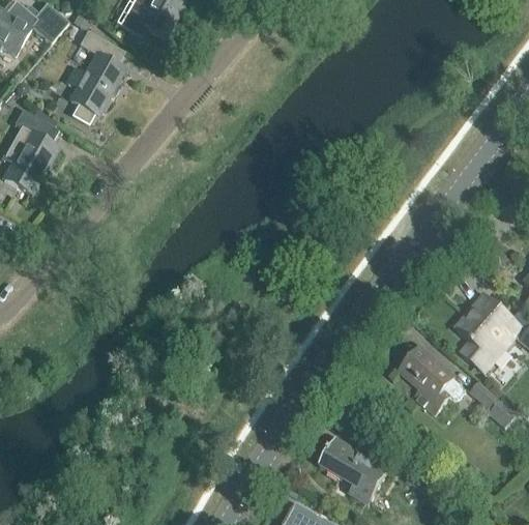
[(0,50),(2,46),(17,54),(31,28),(50,44),(68,22),(46,3),(37,12),(34,17),(25,8),(15,0),(10,5),(6,11),(2,9),(0,8),(0,50)]
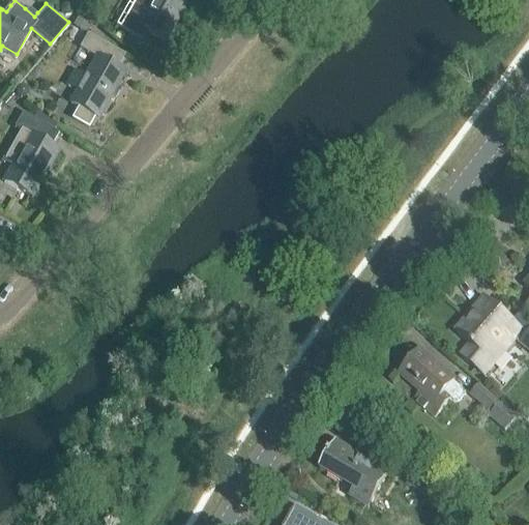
[(63,10),(68,10),(71,7),(70,2),(68,0),(61,0),(59,3),(60,7),(63,10)]
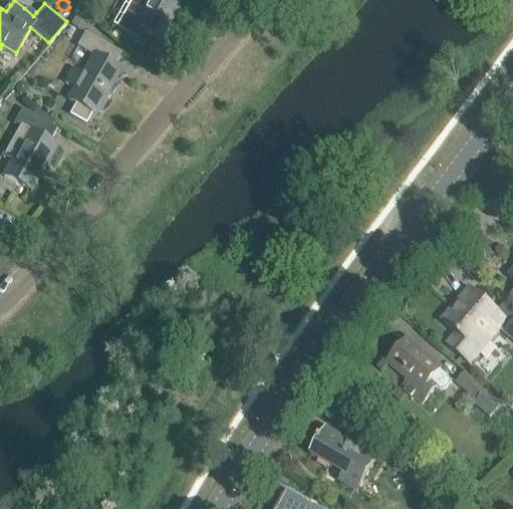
[(131,0),(117,24),(138,36),(143,26),(161,36),(180,0),(131,0)]
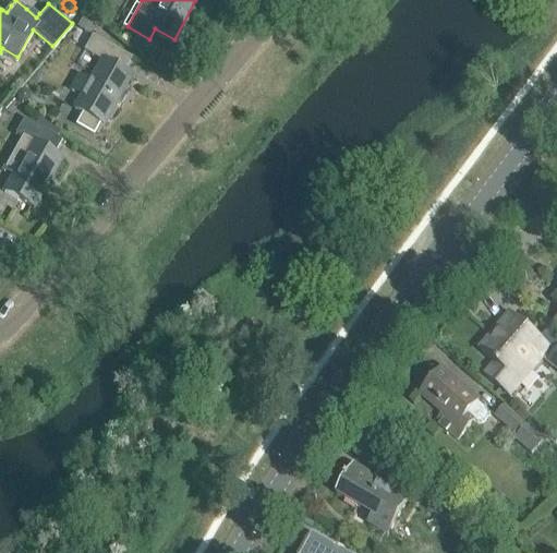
[(84,12),(77,23),(91,31),(97,20),(84,12)]
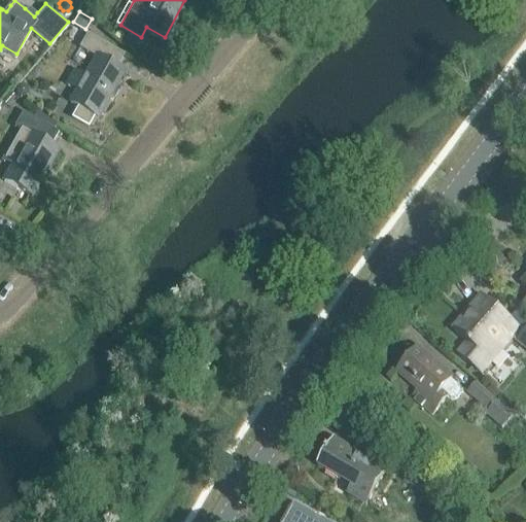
[(91,28),(90,30),(102,37),(105,39),(107,36),(91,28)]
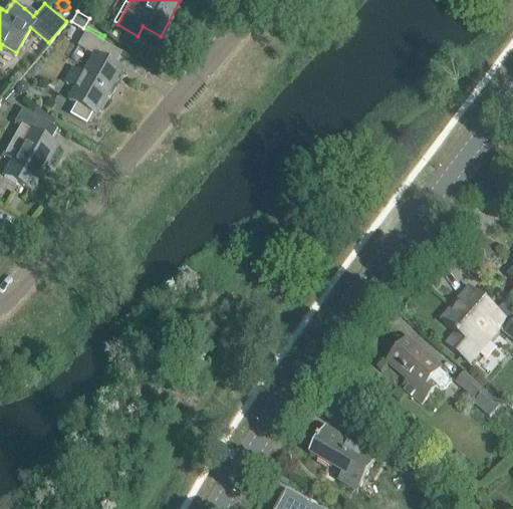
[(114,62),(122,49),(102,38),(99,36),(87,29),(79,44),(94,53),(83,72),(72,66),(64,80),(75,86),(69,97),(77,101),(72,111),(87,120),(92,110),(96,112),(122,67),(114,62)]
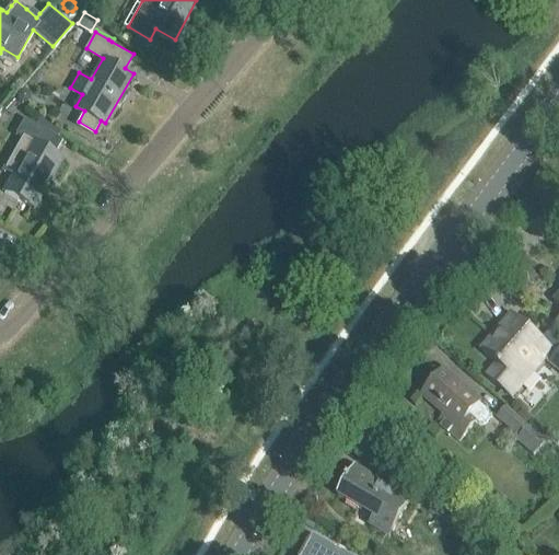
[(16,95),(21,100),(26,99),(30,95),(30,90),(22,84),(16,91),(16,95)]
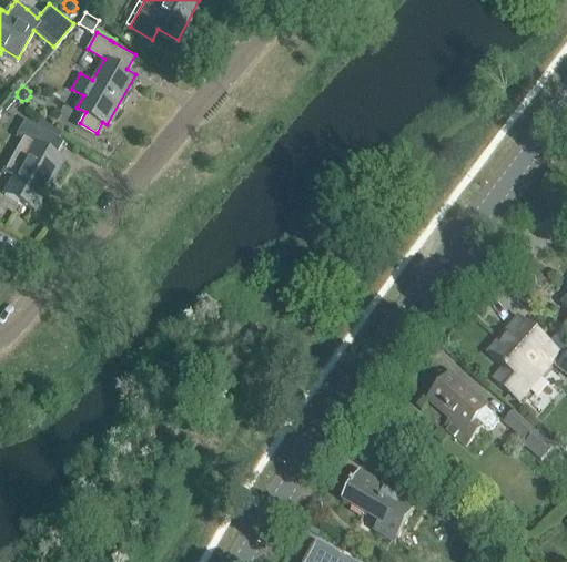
[(4,190),(33,206),(62,156),(53,152),(62,136),(24,115),(14,132),(18,133),(0,164),(14,173),(4,190)]
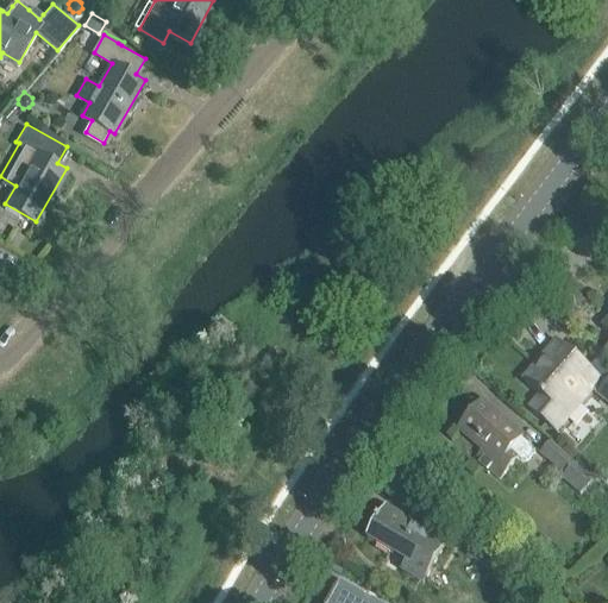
[(61,137),(37,124),(35,129),(58,142),(61,137)]
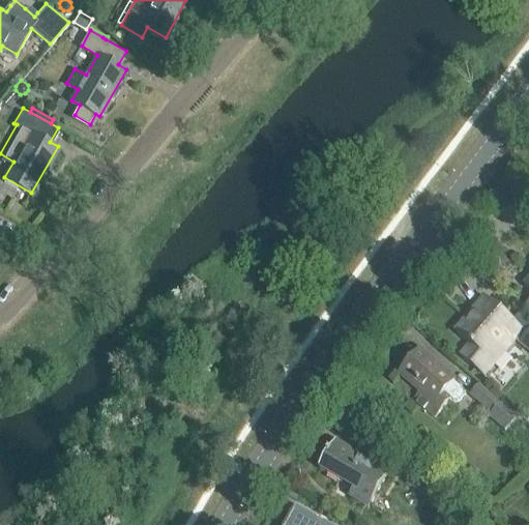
[(528,273),(523,281),(528,285),(528,288),(520,300),(528,308),(528,273)]
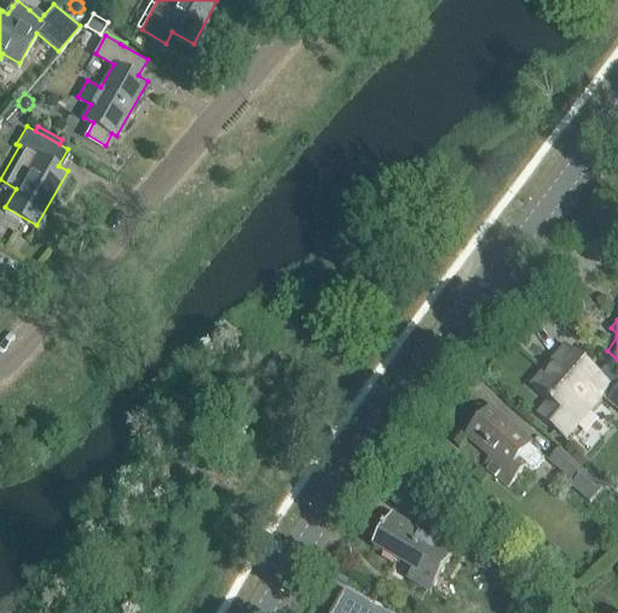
[(608,382),(565,343),(532,382),(548,397),(537,409),(564,433),(608,382)]
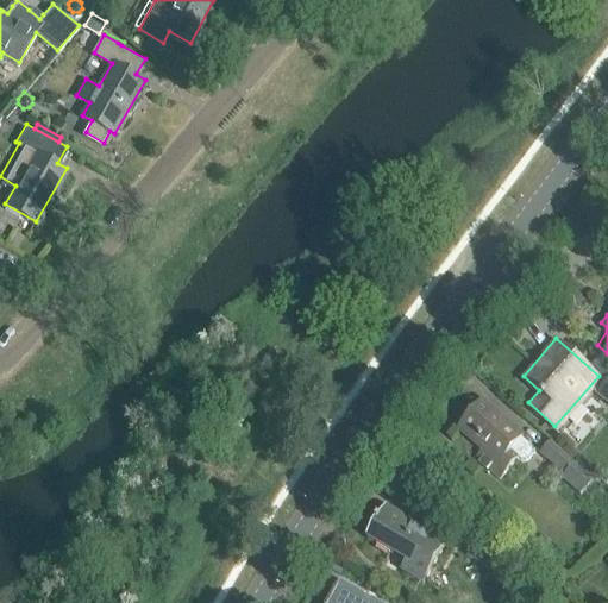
[(525,435),(522,432),(482,396),(457,425),(478,444),(469,456),(496,478),(506,468),(518,454),(521,456),(527,452),(528,443),(525,435)]
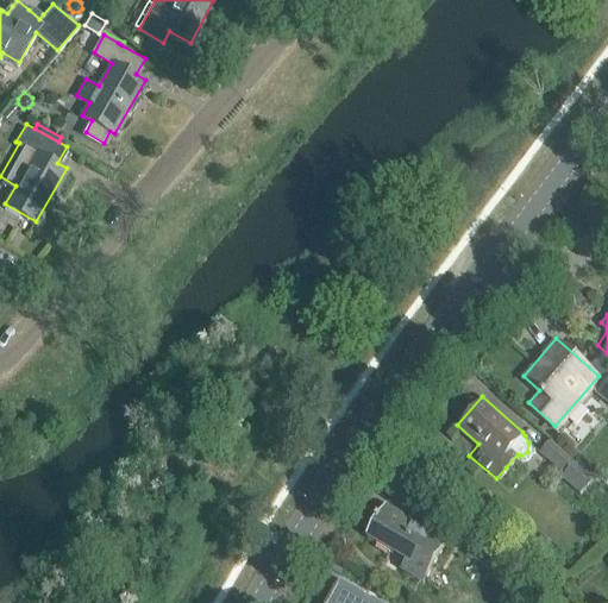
[(549,437),(538,448),(563,470),(561,473),(578,490),(591,475),(549,437)]
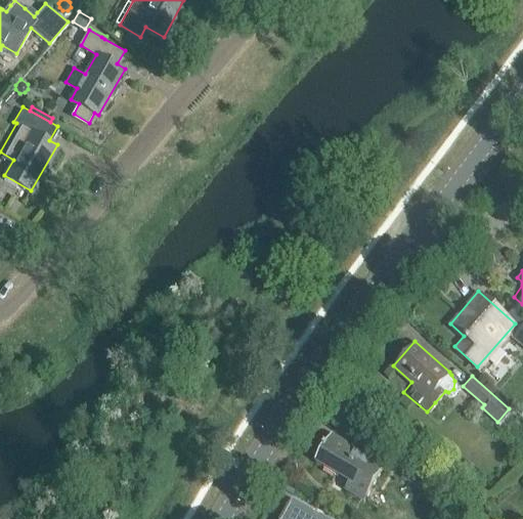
[(343,486),(362,498),(384,463),(331,432),(314,459),(348,478),(343,486)]
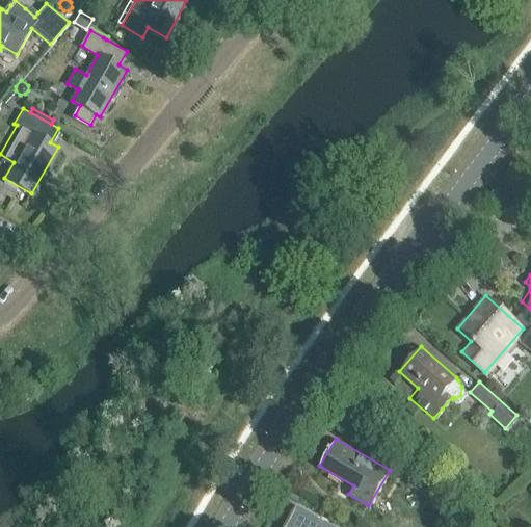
[(335,526),(296,505),(283,526),(335,526)]
